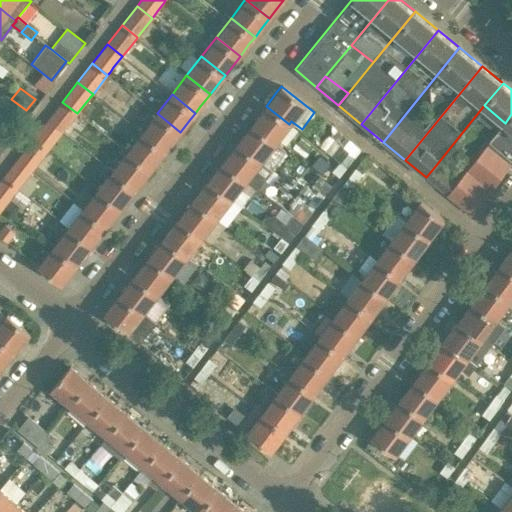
[(62,102),(47,120),(62,132),(77,113),(62,102)]
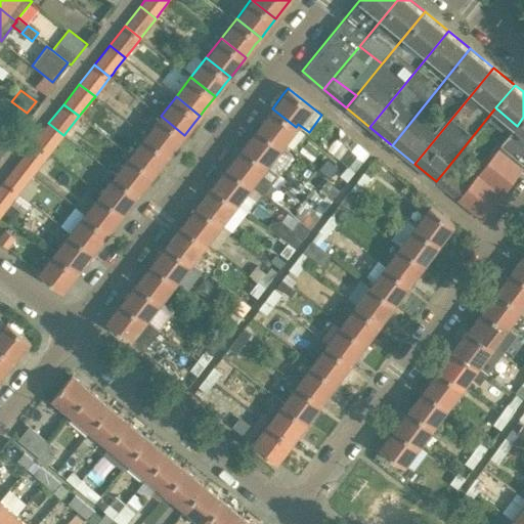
[(268,114),(257,128),(281,146),(296,127),(272,108),(270,111),(268,114)]
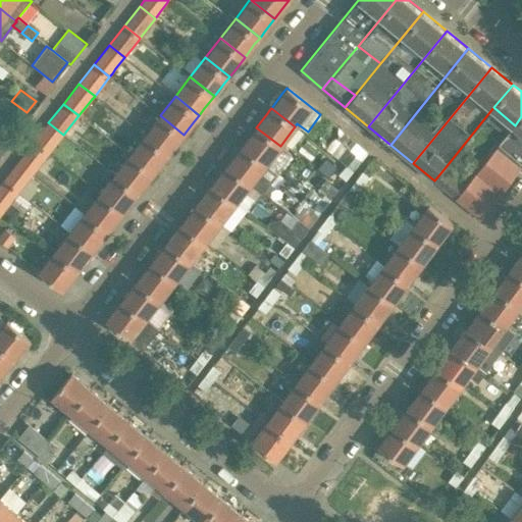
[(160,115),(145,135),(169,154),(174,147),(184,135),(160,115)]
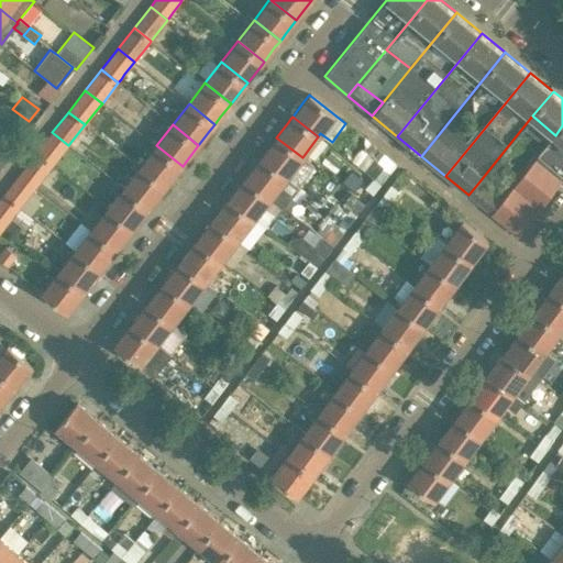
[(562,125),(555,135),(540,155),(562,174),(562,125)]
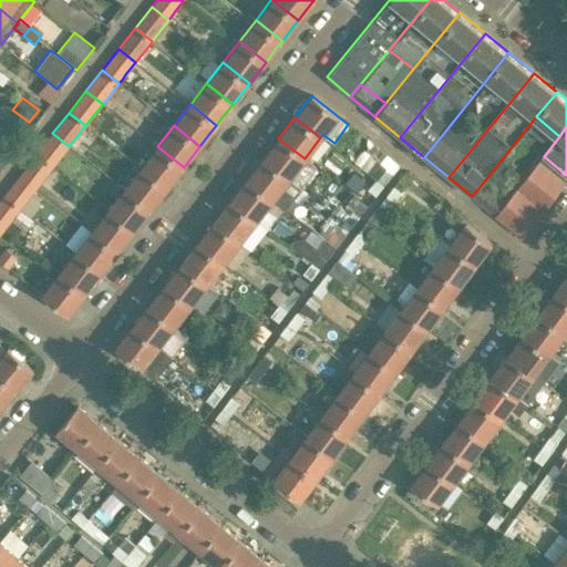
[(52,133),(37,154),(53,166),(54,165),(69,146),(52,133)]
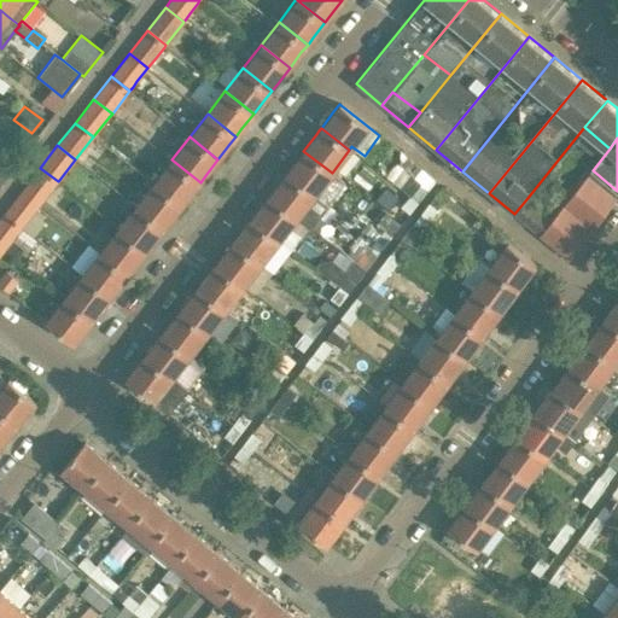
[(298,157),(286,174),(314,196),(332,173),(303,151),(301,153),(298,157)]
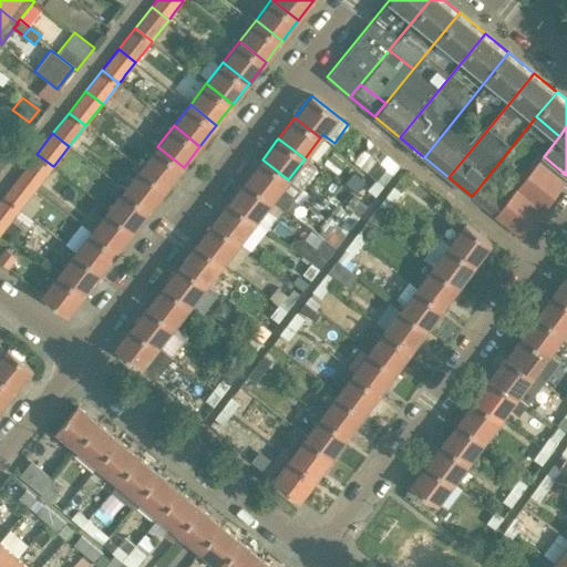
[(157,146),(141,167),(167,188),(178,174),(184,167),(157,146)]
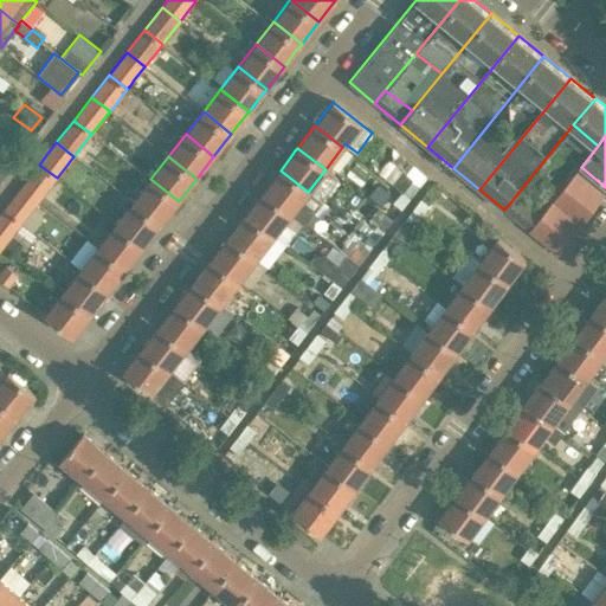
[(39,165),(21,187),(39,200),(57,178),(39,165)]
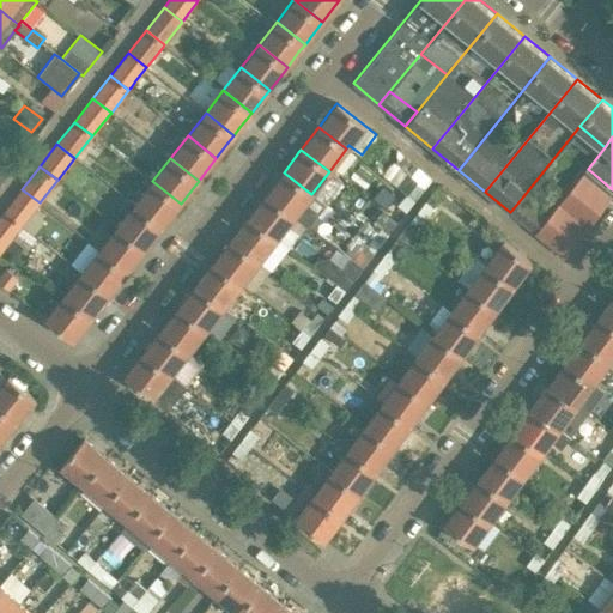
[(278,178),(266,194),(295,217),(307,225),(308,224),(325,204),(311,194),(284,173),(281,175),(278,178)]
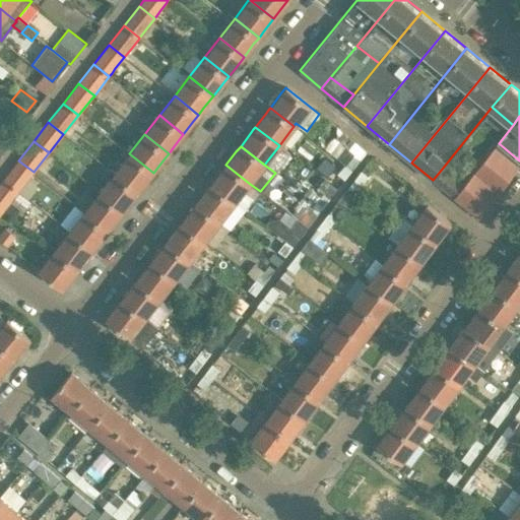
[(464,185),(454,197),(479,218),(496,197),(518,165),(496,146),(464,185)]
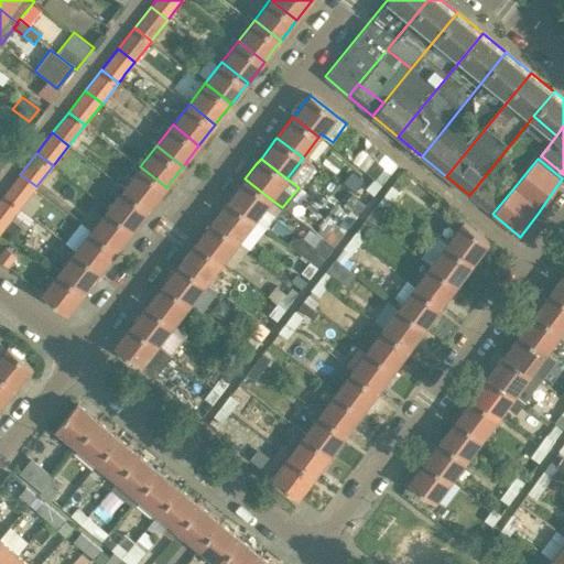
[(140,166),(123,187),(150,208),(155,201),(166,187),(140,166)]
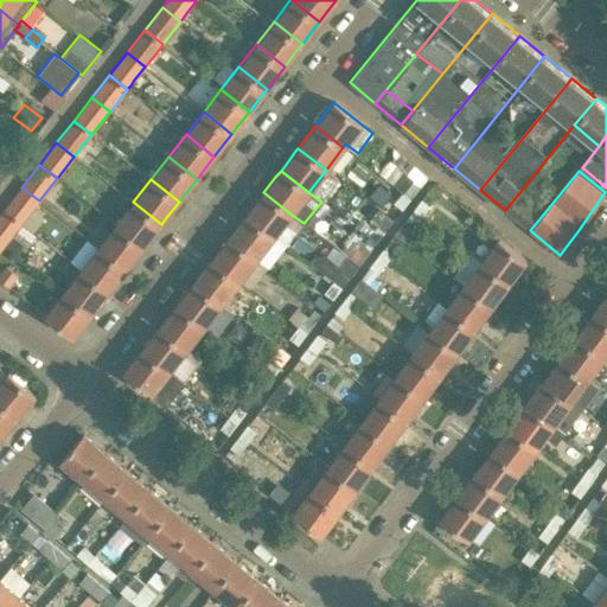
[(21,187),(4,210),(23,224),(24,222),(29,215),(39,202),(39,200),(21,187)]
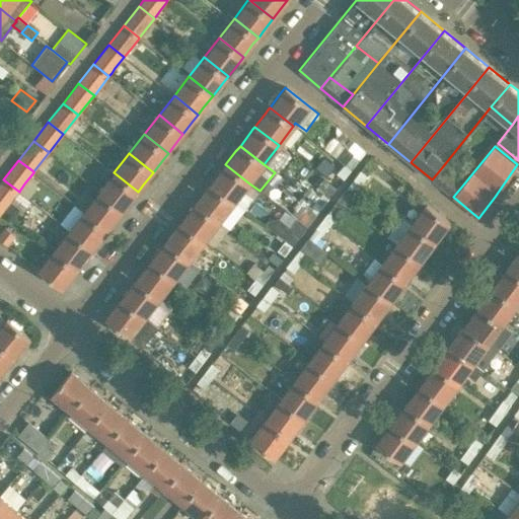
[(221,170),(211,183),(234,202),(249,183),(225,164),(223,167),(221,170)]
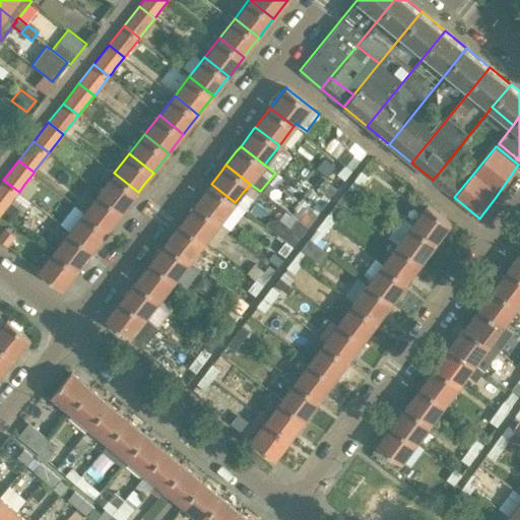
[(344,180),(352,170),(344,165),(337,174),(344,180)]
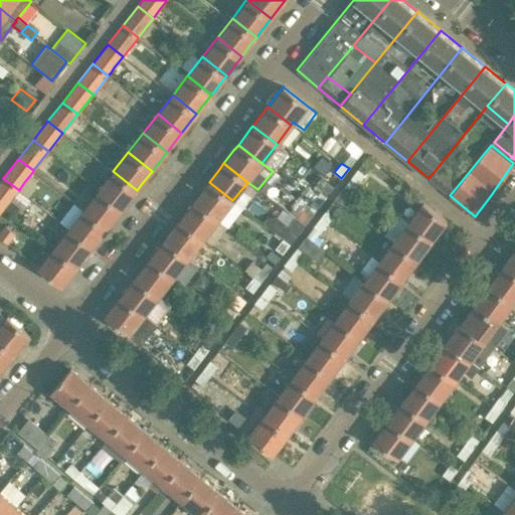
[(378,191),(393,172),(382,163),(367,181),(378,191)]
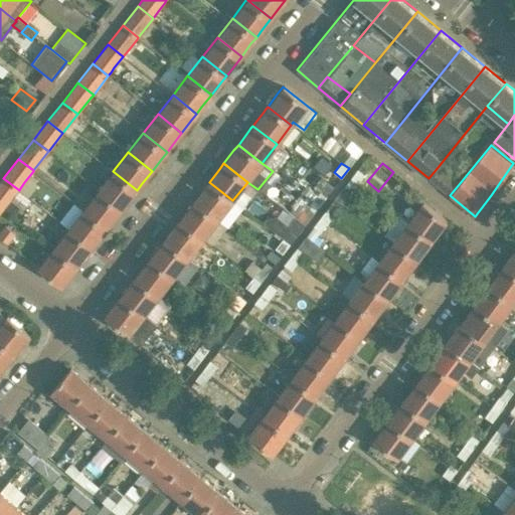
[(439,166),(428,178),(450,195),(460,183),(439,166)]
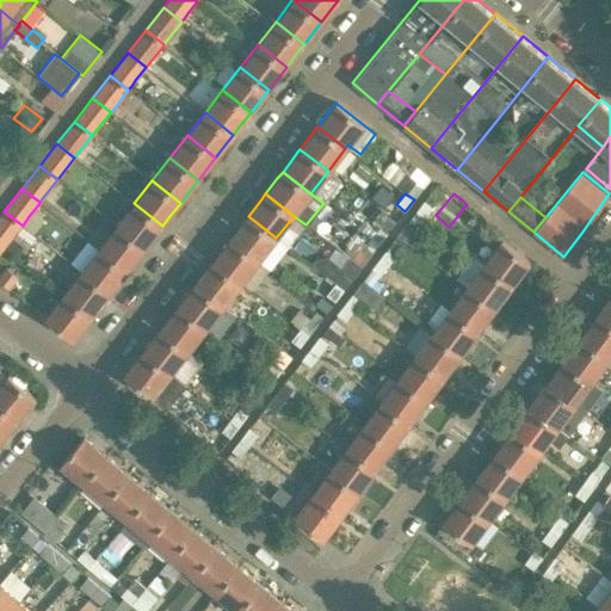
[(433,207),(425,199),(424,199),(414,213),(424,220),(433,207)]
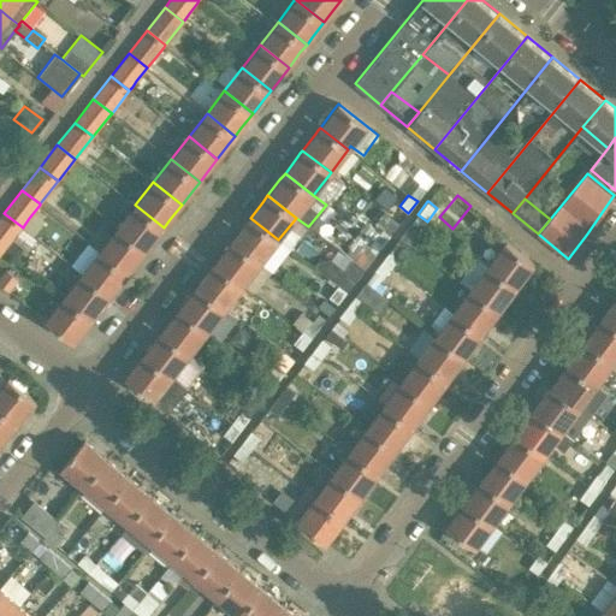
[(135,205),(118,227),(146,250),(159,234),(164,227),(135,205)]
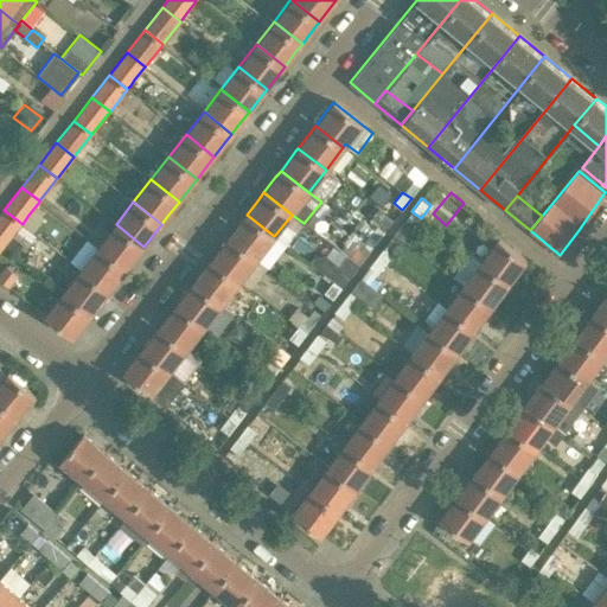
[(393,221),(379,209),(370,219),(384,230),(393,221)]
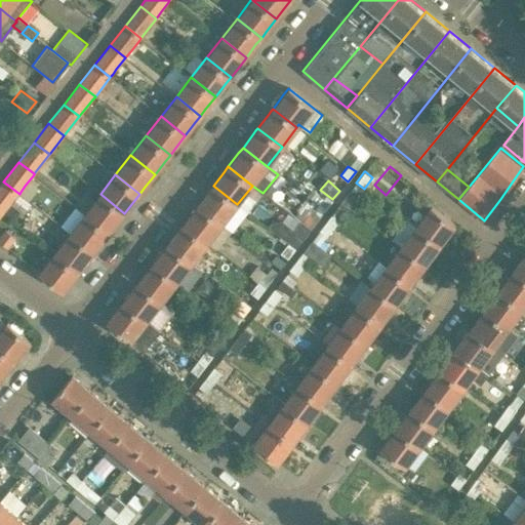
[(3,182),(0,185),(0,209),(4,212),(19,194),(3,182)]
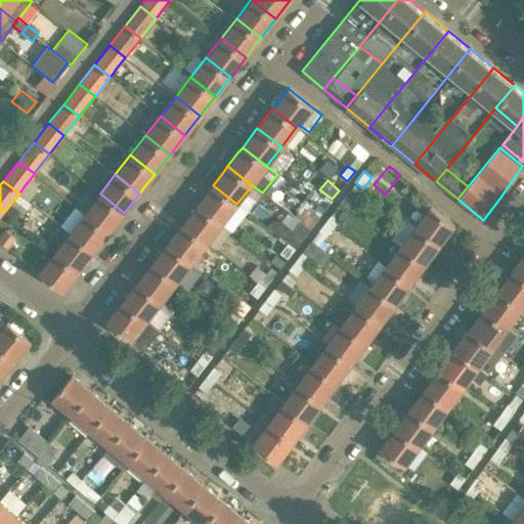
[(350,190),(357,197),(363,188),(355,182),(350,190)]
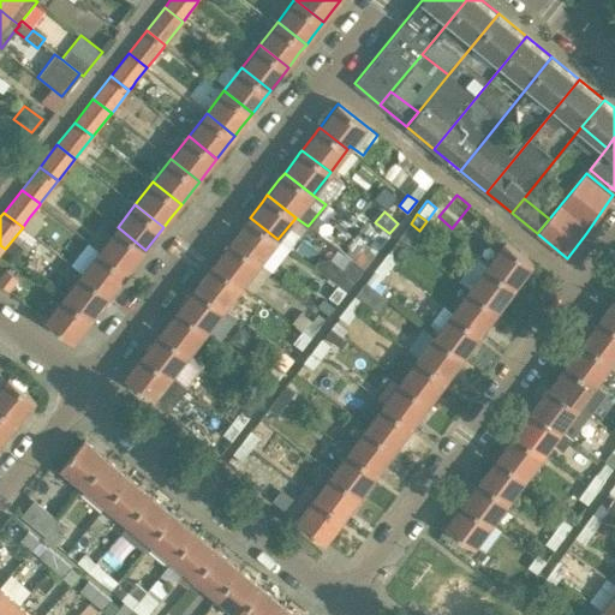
[(244,225),(232,240),(261,262),(278,239),(250,218),(246,221),(244,225)]
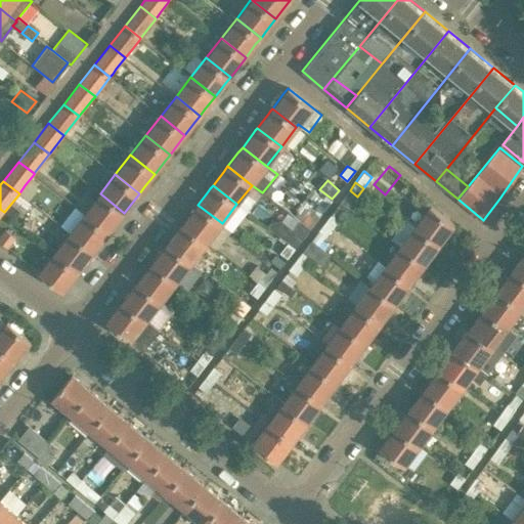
[(100,193),(85,213),(108,232),(115,225),(124,213),(100,193)]
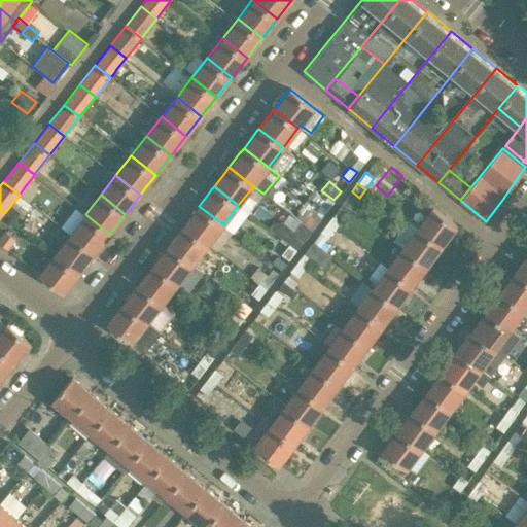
[(319,206),(326,211),(335,201),(326,196),(319,206)]
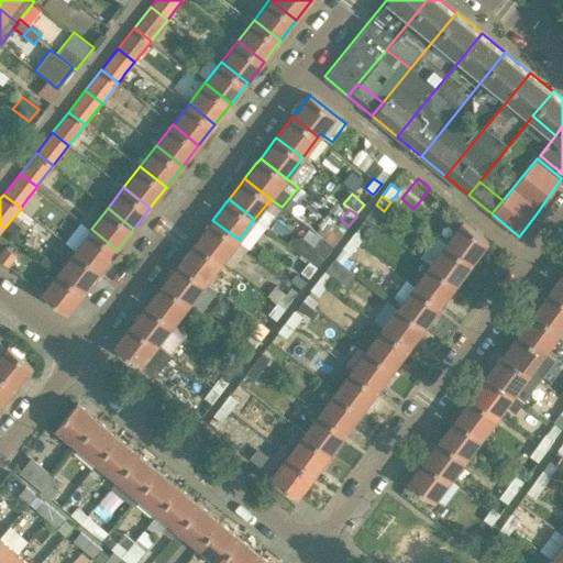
[(79,220),(73,230),(84,239),(75,250),(101,271),(112,256),(117,250),(91,229),(79,220)]
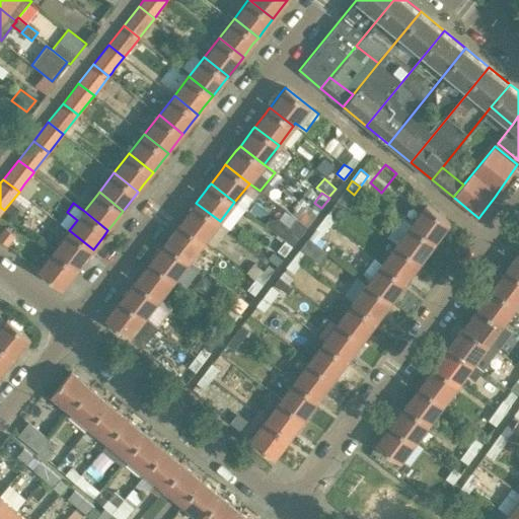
[(191,209),(181,222),(205,240),(214,229),(220,221),(196,203),(194,206),(191,209)]
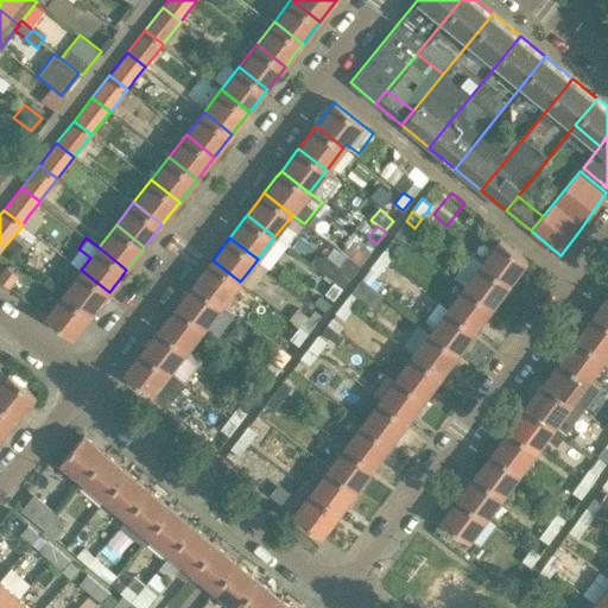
[(368,255),(377,244),(368,238),(360,248),(368,255)]
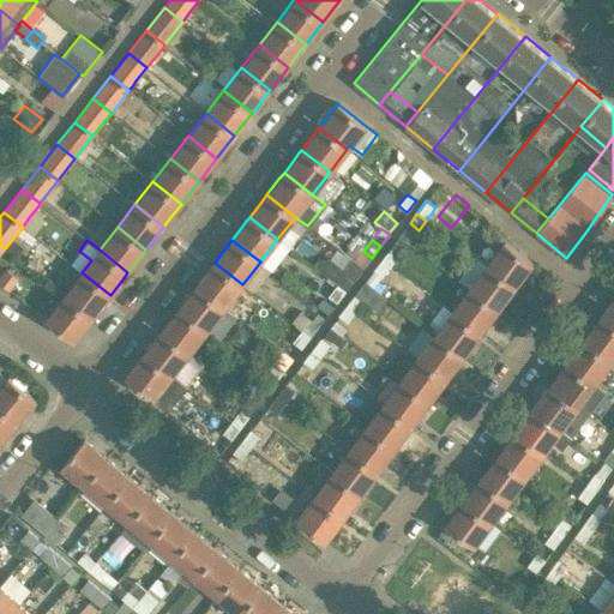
[(503,242),(485,266),(513,287),(530,263),(503,242)]
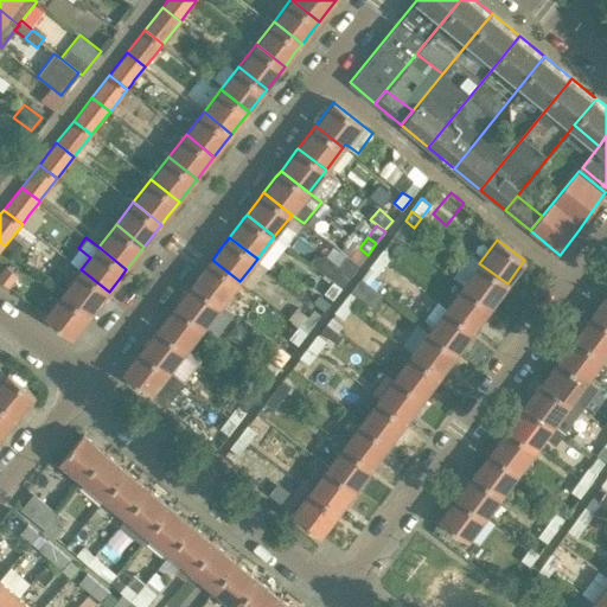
[(387,246),(377,256),(387,263),(396,251),(387,246)]
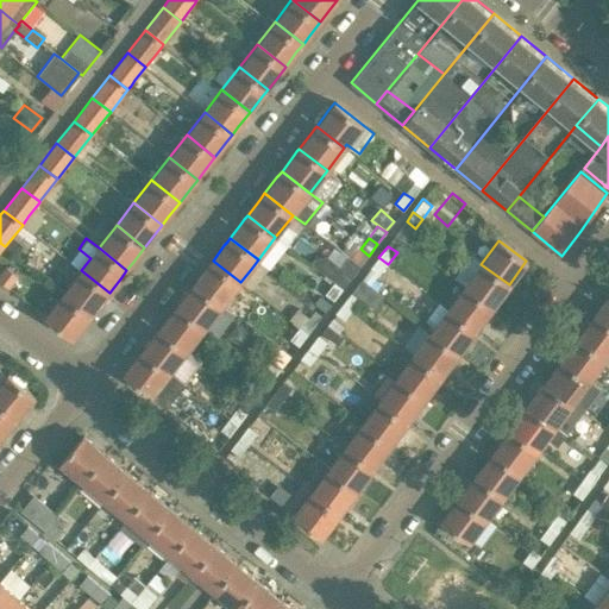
[(334,282),(343,289),(360,267),(346,255),(339,263),(327,253),(315,255),(309,262),(328,277),(334,282)]
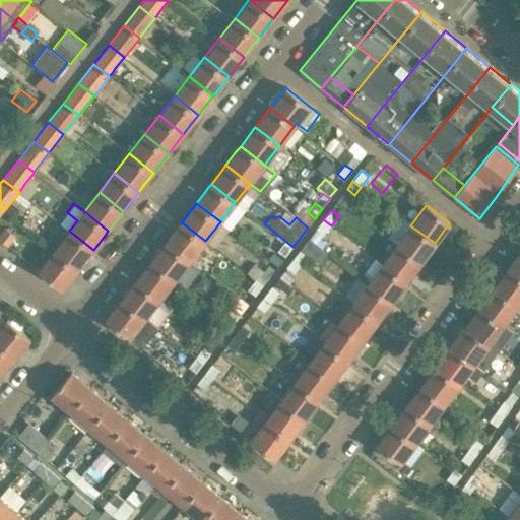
[(331,225),(323,219),(315,230),(324,236),(331,225)]
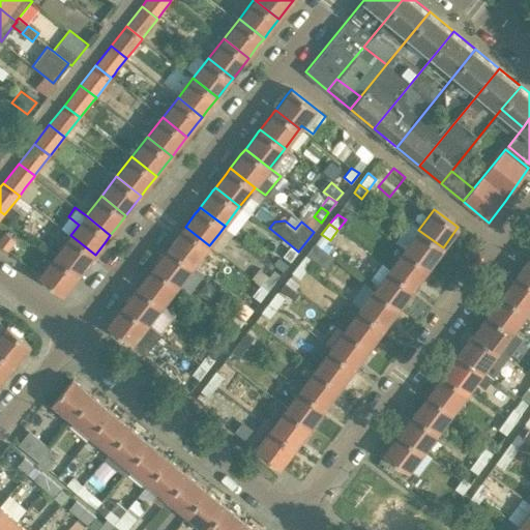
[(180,233),(170,246),(194,265),(209,245),(185,227),(182,230),(180,233)]
